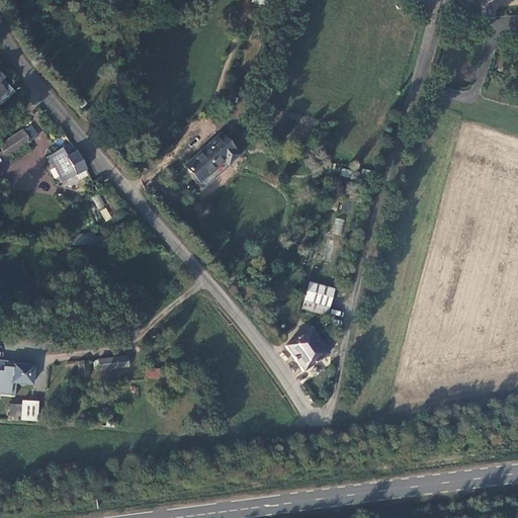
[(0,102),(12,91),(0,76),(0,102)]
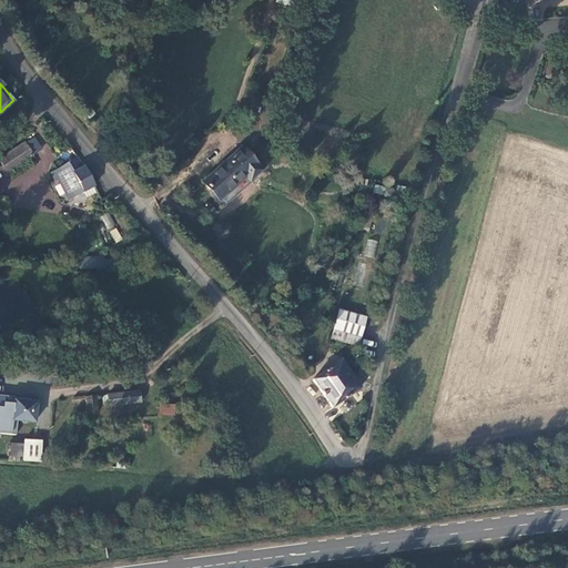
[(33,155),(27,143),(1,160),(9,172),(33,155)]
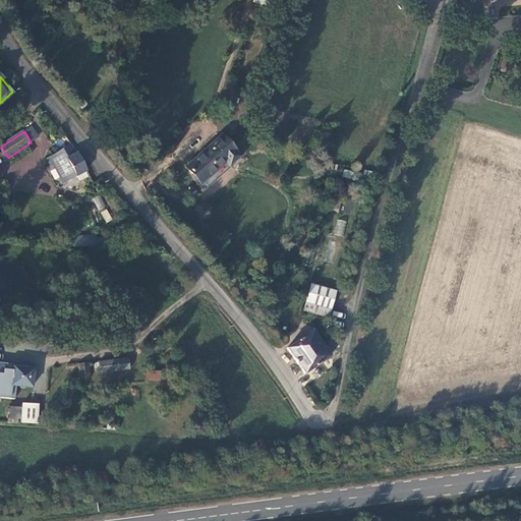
[(200,183),(236,153),(220,134),(184,165),(200,183)]
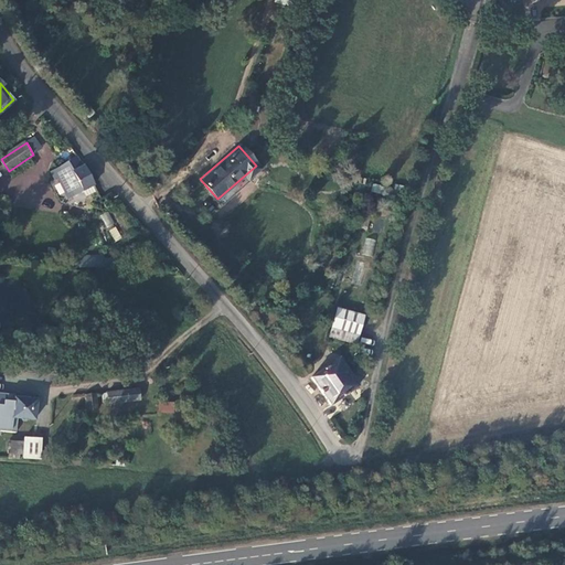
[(60,168),(52,170),(72,194),(81,191),(92,185),(83,164),(76,157),(60,168)]
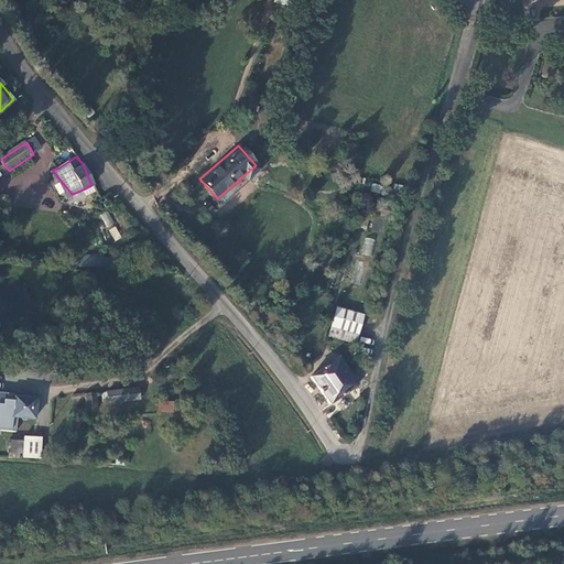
[(72,194),(52,170),(50,171),(52,179),(55,177),(65,197),(72,194)]
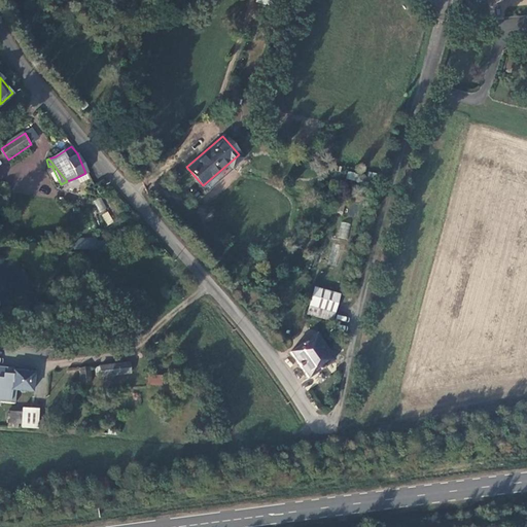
[(85,173),(75,178),(78,183),(88,179),(85,173)]
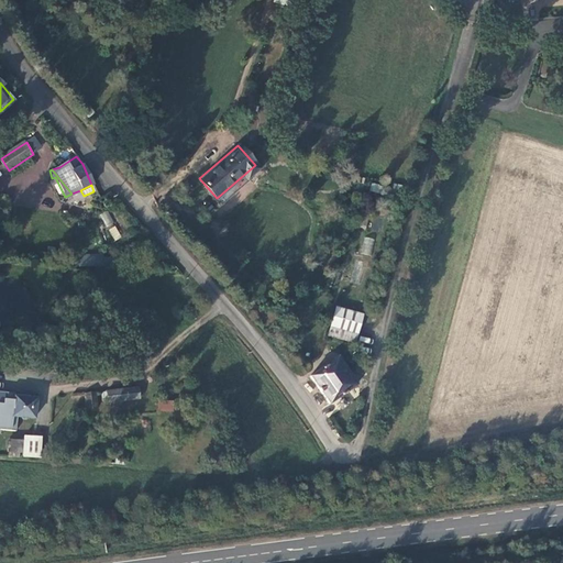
[(393,189),(384,187),(382,195),(395,198),(397,188),(394,187),(393,189)]
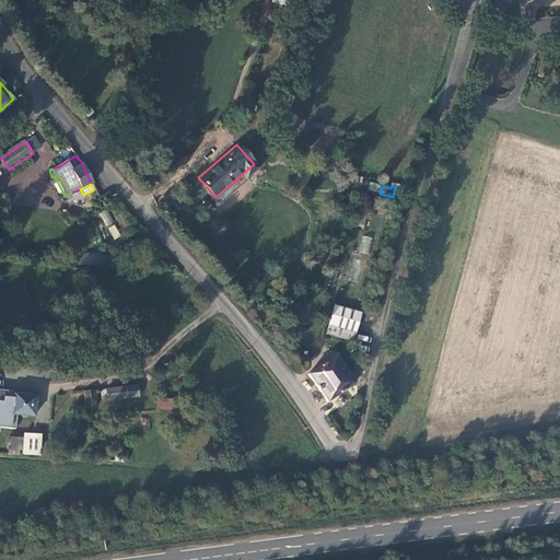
[(106,209),(98,213),(105,226),(113,222),(106,209)]
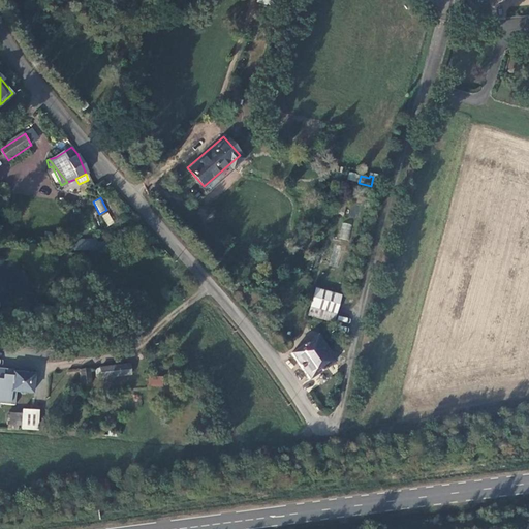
[(101,215),(107,226),(114,222),(107,212),(101,215)]
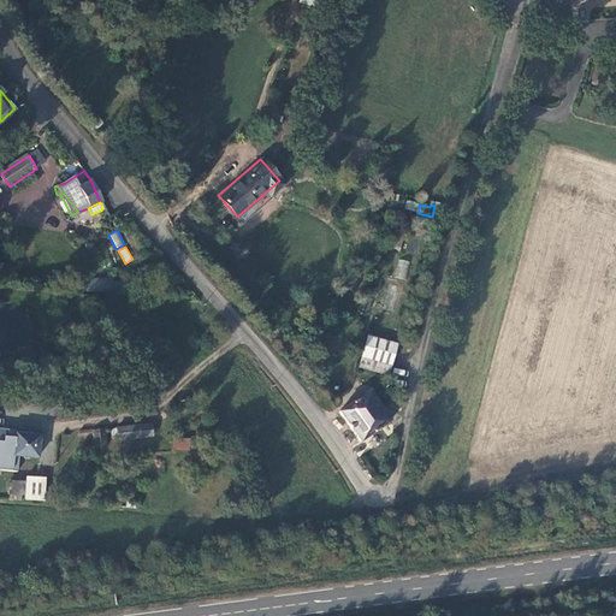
[(404,280),(410,262),(400,259),(394,277),(404,280)]
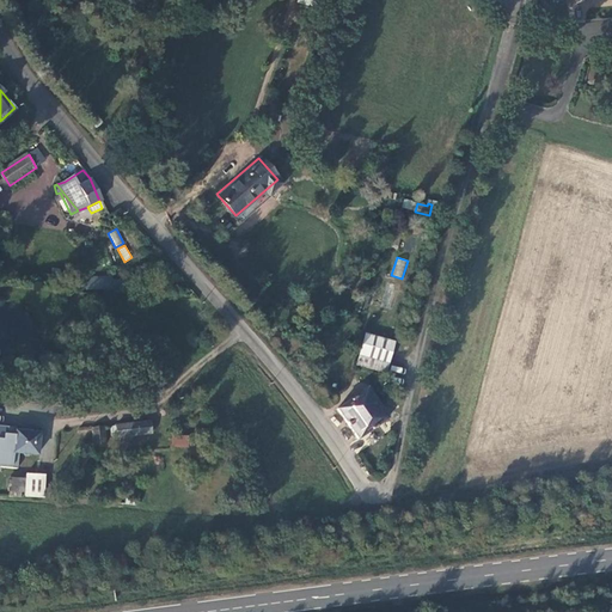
[(86,288),(114,287),(112,277),(86,277),(86,288)]
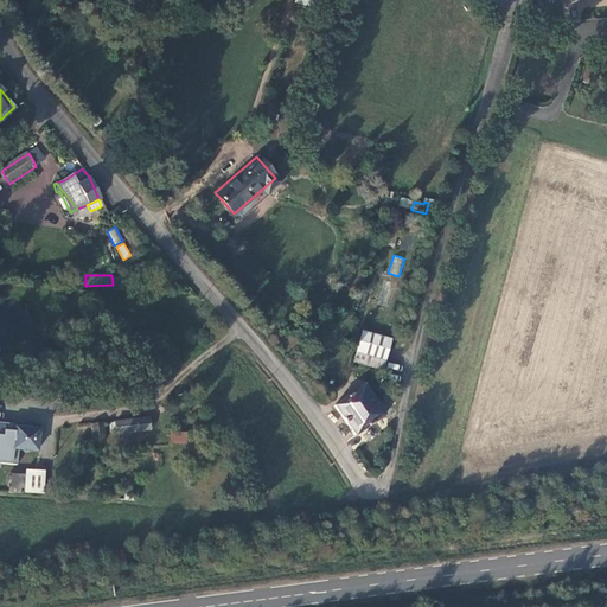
[(394,339),(364,331),(360,351),(388,358),(394,339)]
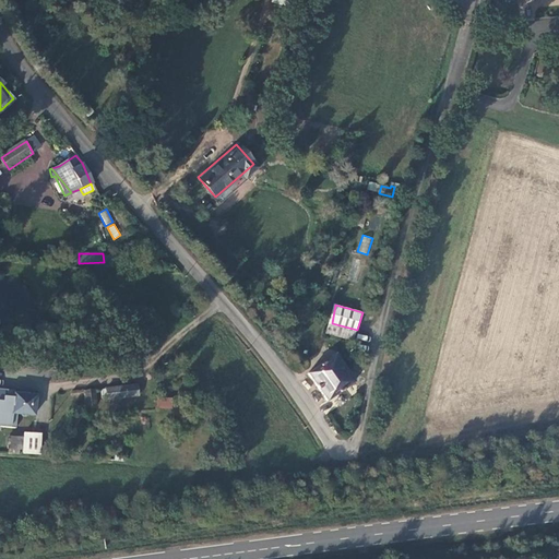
[(319,344),(312,334),(306,339),(312,348),(319,344)]
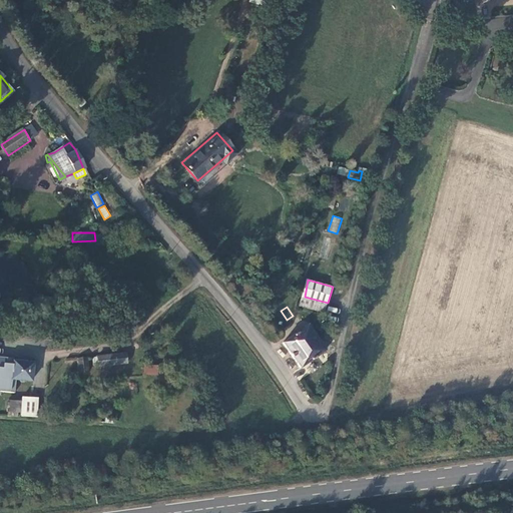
[(324,349),(308,326),(284,341),(301,367),(324,349)]
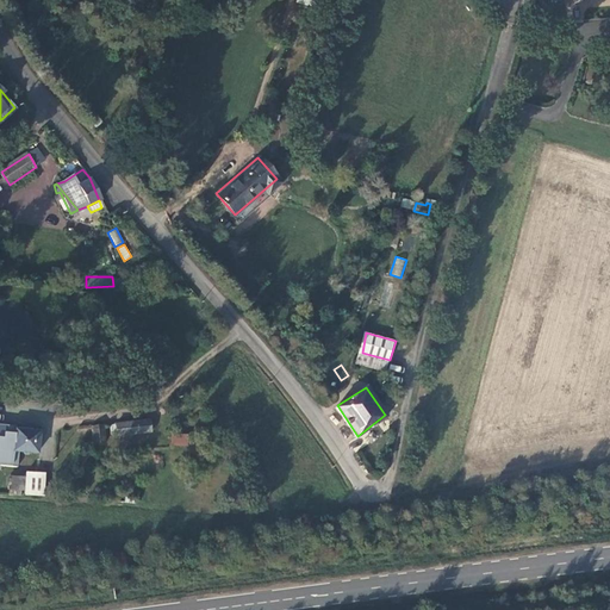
[(149,419),(116,422),(116,431),(117,434),(150,431),(149,419)]
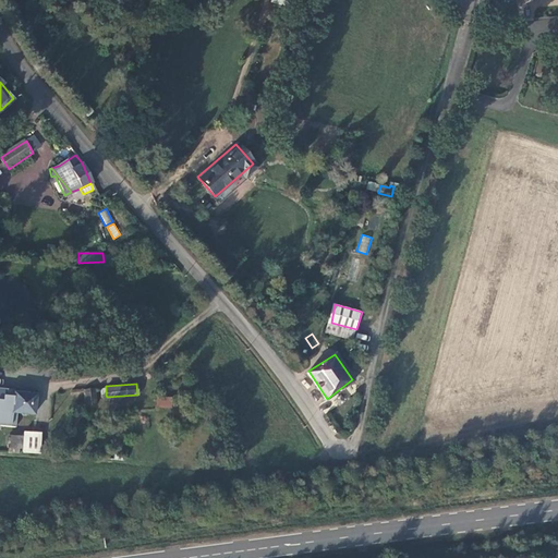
[(0,424),(16,426),(17,412),(35,413),(37,393),(14,391),(14,396),(4,395),(4,388),(0,387),(0,424)]
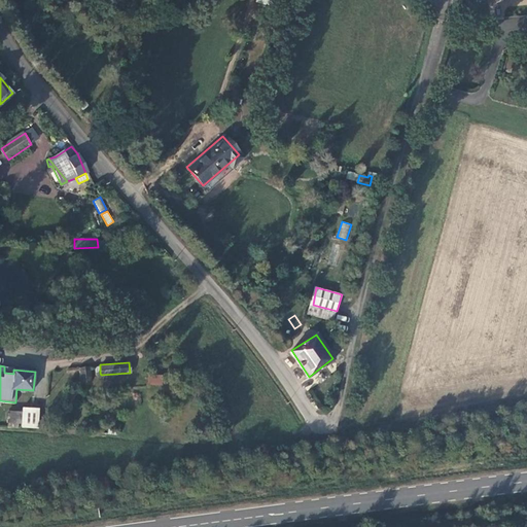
[(90,380),(89,365),(78,367),(79,381),(90,380)]
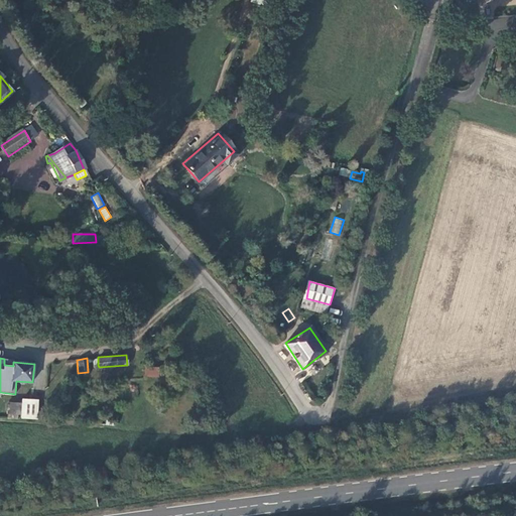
[(157,367),(146,367),(145,375),(157,376),(157,367)]
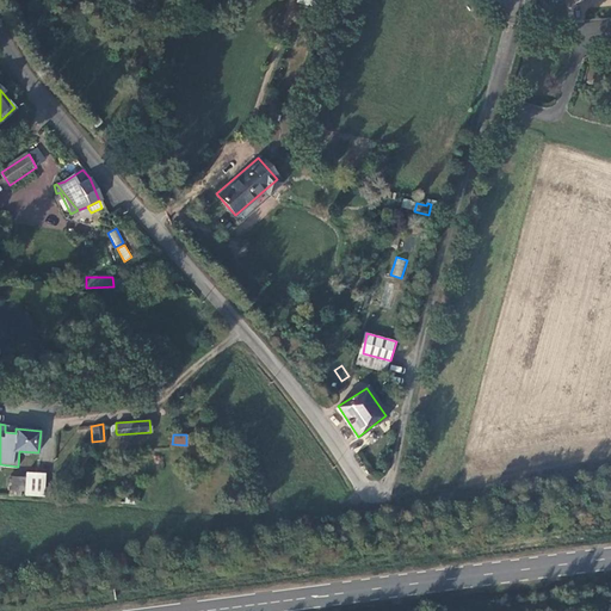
[(82,470),(84,458),(74,457),(74,469),(82,470)]
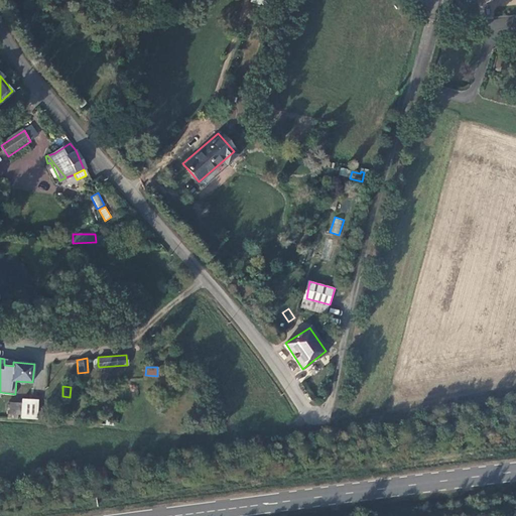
[(38,400),(22,399),(22,403),(21,414),(21,417),(37,417),(38,400)]
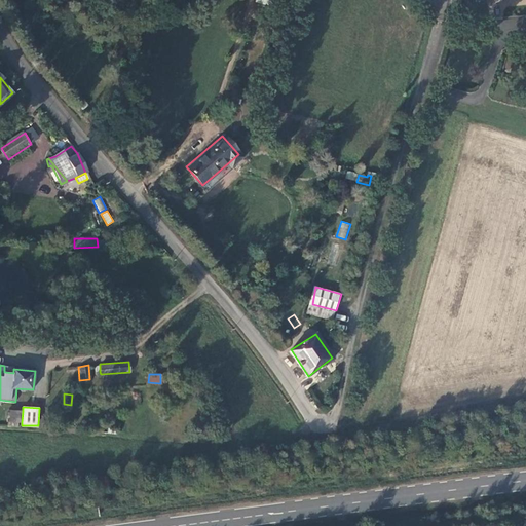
[(23,411),(8,410),(8,421),(22,422),(23,411)]
